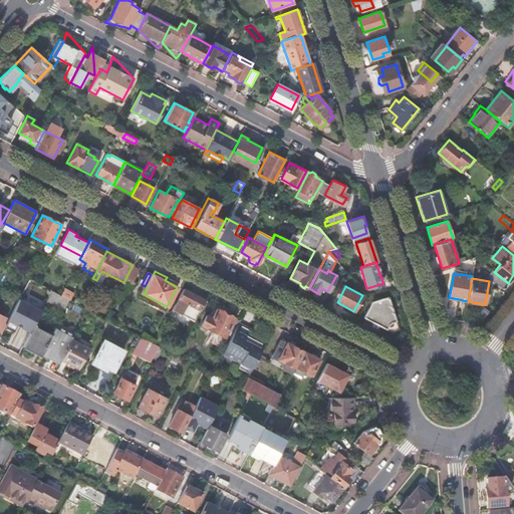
[(183,288),(174,305),(183,310),(181,314),(194,321),(205,300),(183,288)]
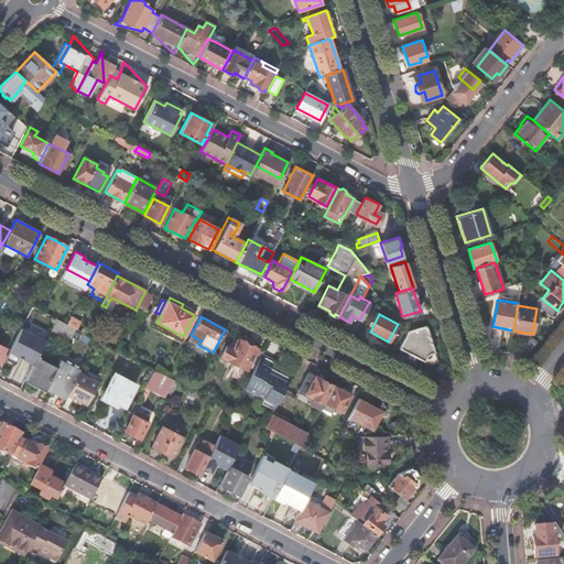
[(66,324),(56,318),(49,334),(68,344),(76,329),(66,324)]
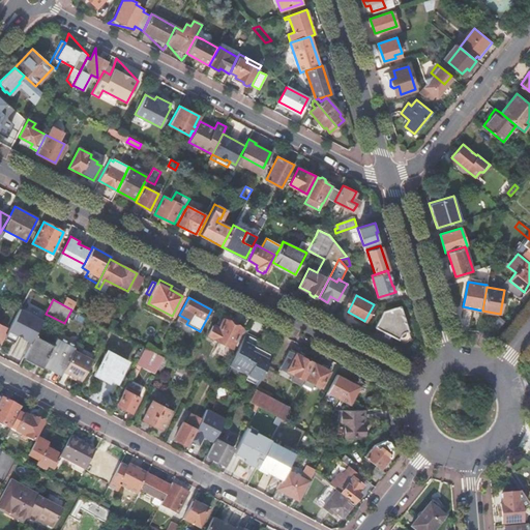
[(172,316),(148,303),(146,307),(170,320),(172,316)]
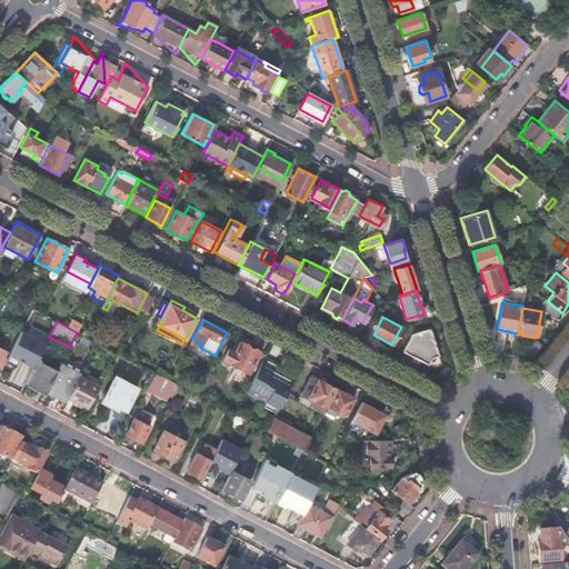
[(411,335),(402,351),(435,369),(440,363),(429,329),(411,335)]
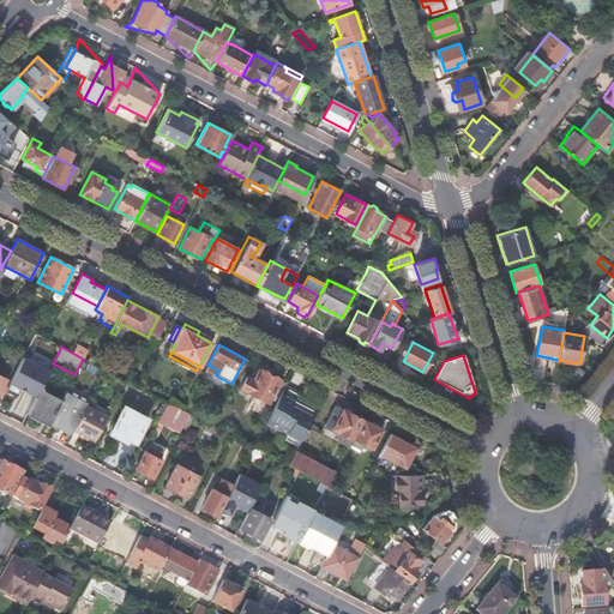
[(247,377),(241,389),(268,403),(280,380),(259,369),(253,380),(247,377)]
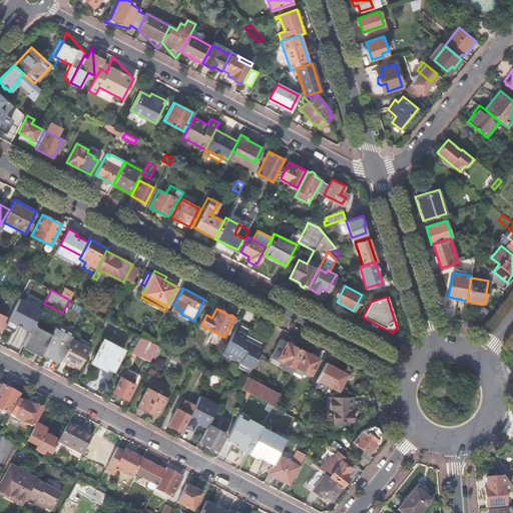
[(2,331),(1,333),(17,341),(28,319),(13,311),(6,323),(2,331)]
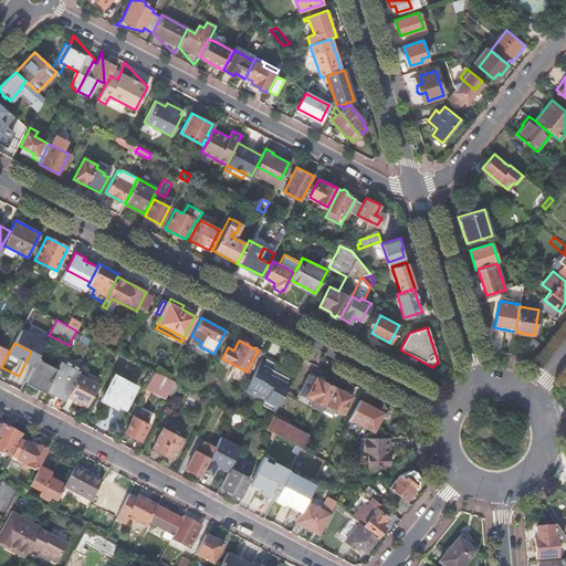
[(274,363),(262,356),(244,390),(264,400),(276,407),(287,385),(269,375),(272,369),(274,363)]
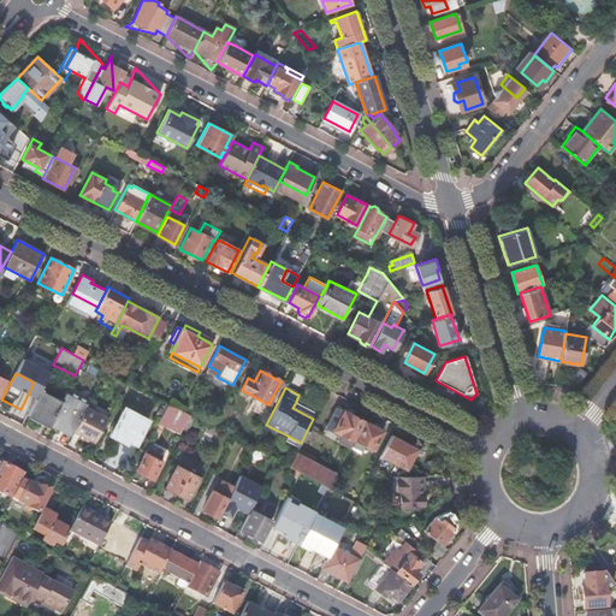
[(40,390),(28,415),(48,426),(51,424),(61,402),(40,390)]
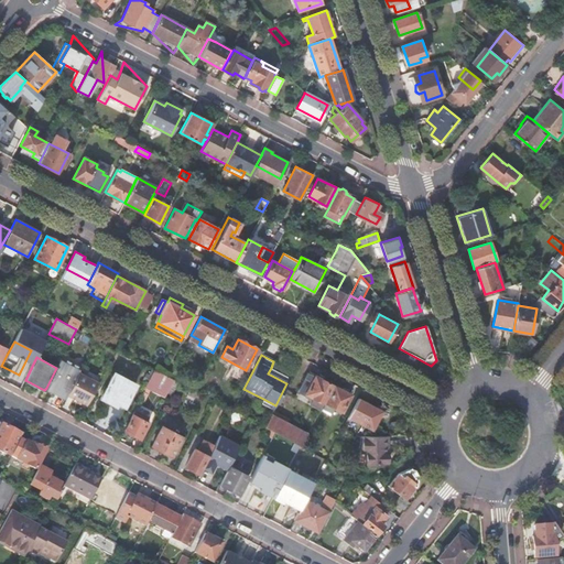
[(62,357),(56,368),(46,388),(65,398),(67,394),(78,373),(80,368),(62,357)]
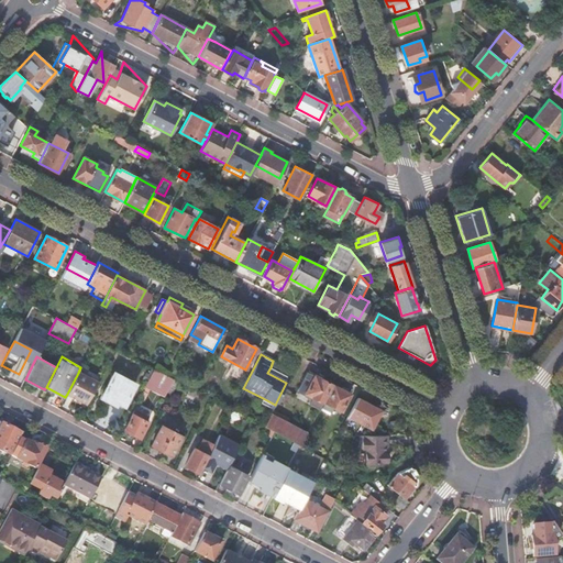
[(289,377),(271,367),(267,373),(286,383),(289,377)]
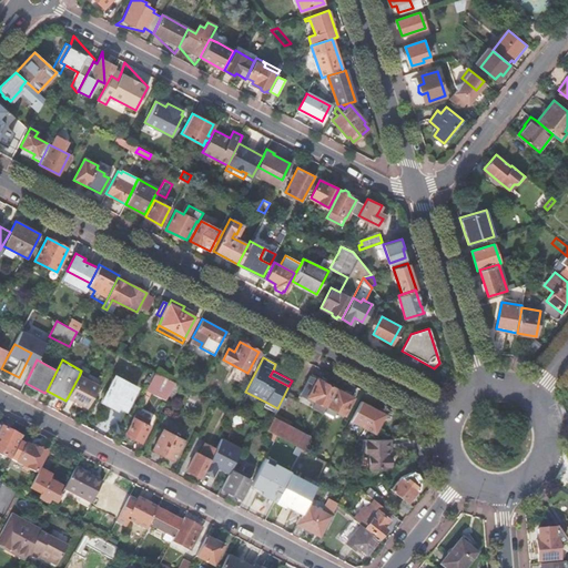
[(170,381),(155,373),(146,389),(166,399),(175,383),(170,381)]
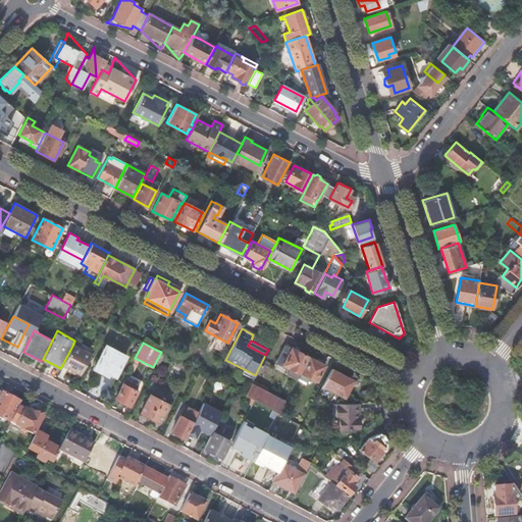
[(72,346),(62,365),(81,374),(91,355),(72,346)]
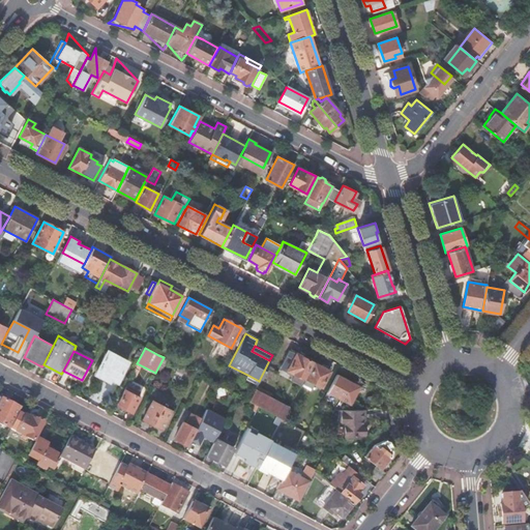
[(107,351),(95,374),(109,381),(110,379),(117,382),(127,362),(107,351)]
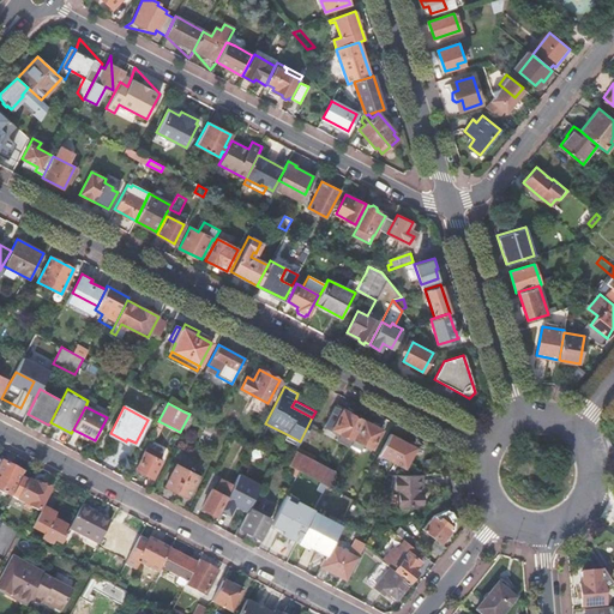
[(335,407),(321,432),(347,446),(360,420),(342,409),(342,410),(335,407)]
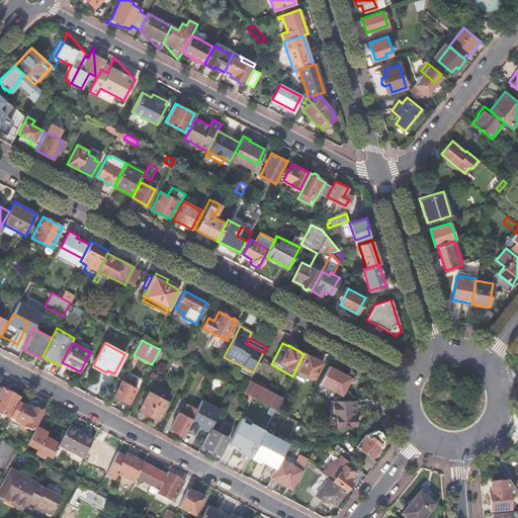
[(307,355),(296,374),(305,379),(307,375),(313,378),(321,362),(307,355)]
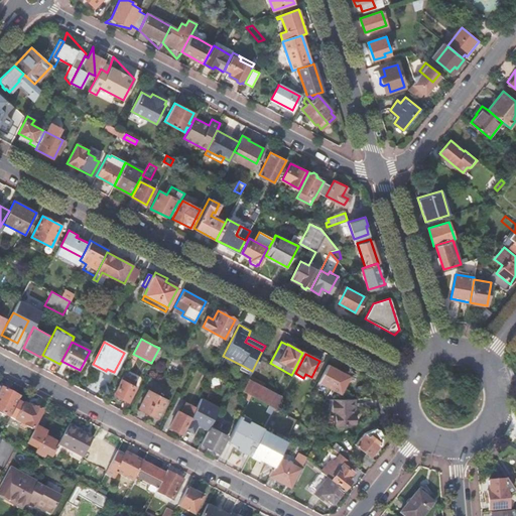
[(176,357),(173,356),(169,363),(176,367),(180,359),(176,357)]
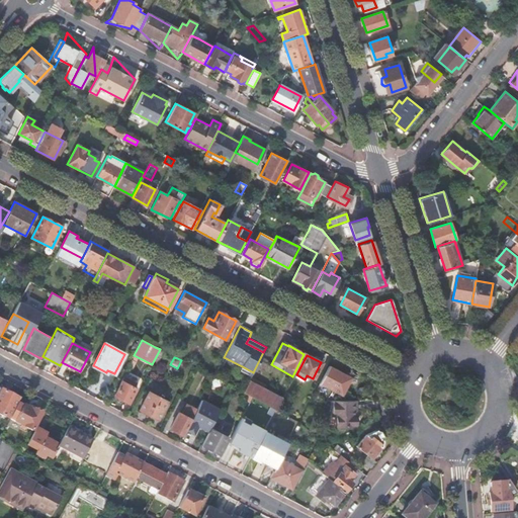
[(137,362),(132,360),(127,366),(133,369),(137,362)]
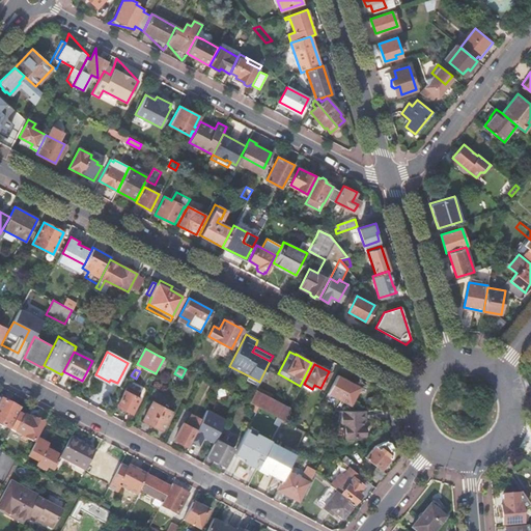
[(259,382),(248,375),(245,382),(256,388),(259,382)]
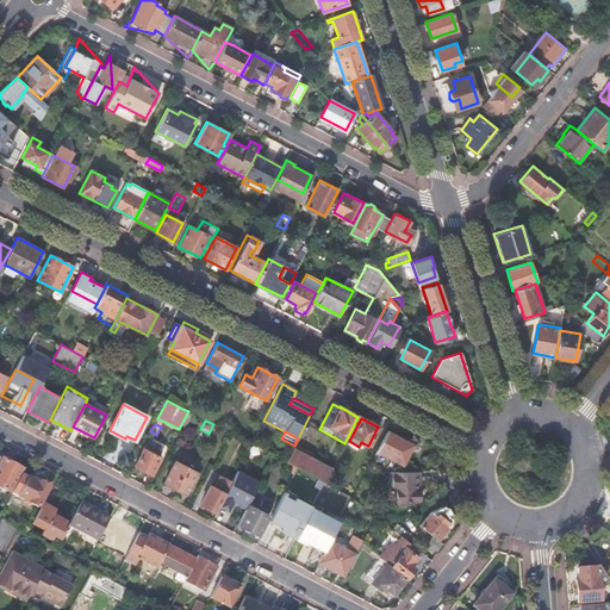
[(387,431),(377,450),(403,465),(412,446),(387,431)]
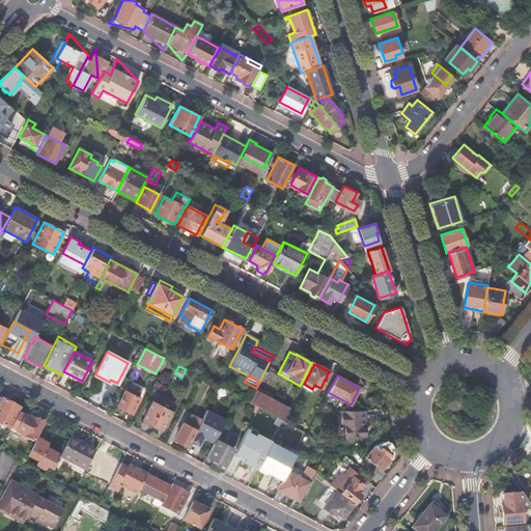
[(128,383),(123,390),(124,390),(117,406),(132,413),(139,398),(137,397),(139,393),(132,389),(130,393),(127,392),(131,385),(128,383)]
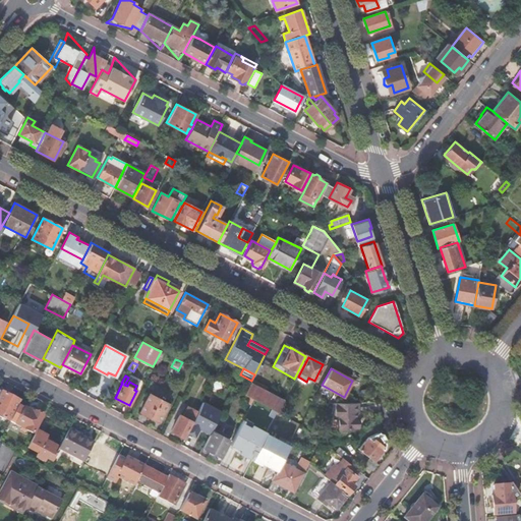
[(233,389),(215,380),(211,387),(229,396),(233,389)]
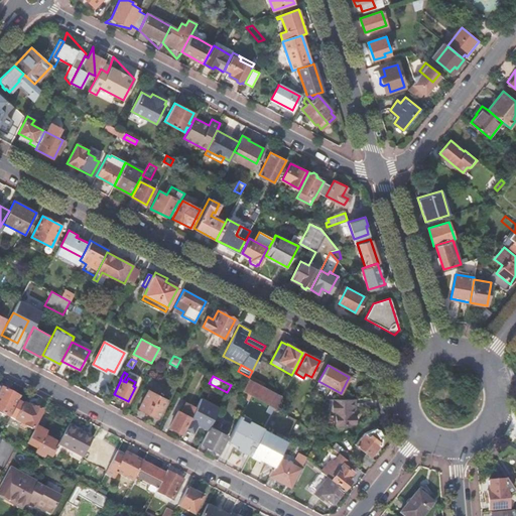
[(249,377),(242,391),(244,392),(251,395),(275,408),(281,397),(261,386),(262,384),(249,377)]
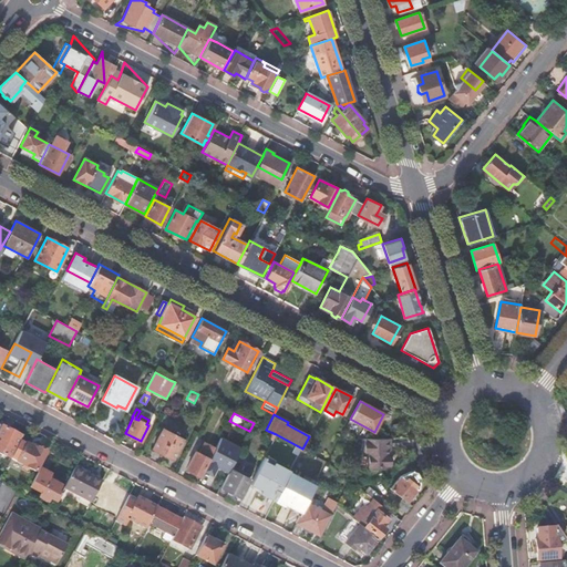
[(20,441),(22,437),(2,428),(0,432),(0,453),(11,459),(20,441)]
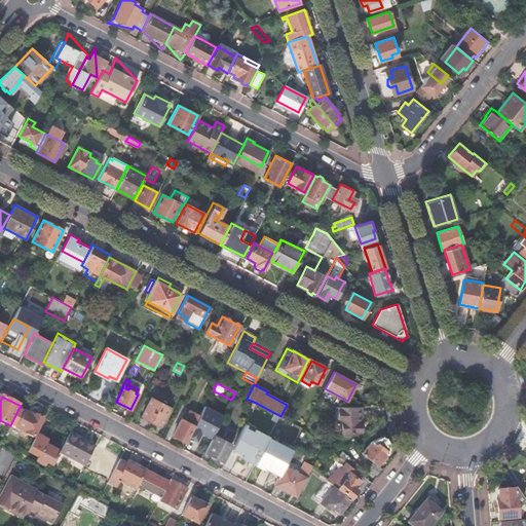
[(151,398),(142,416),(160,425),(170,407),(151,398)]
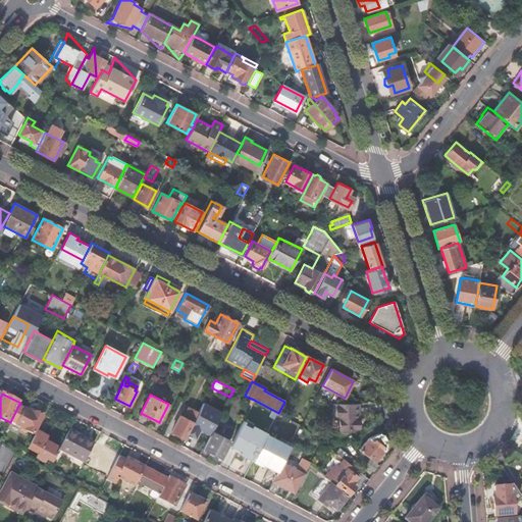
[(254,400),(247,397),(244,402),(251,405),(254,400)]
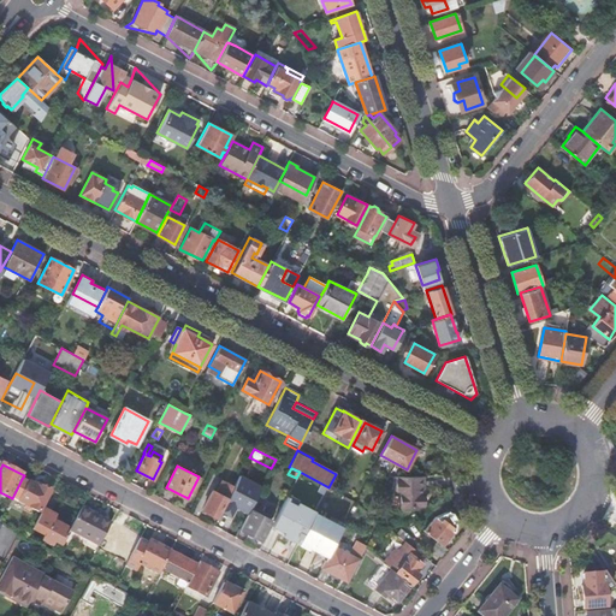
[(213,486),(225,492),(230,483),(218,477),(213,486)]
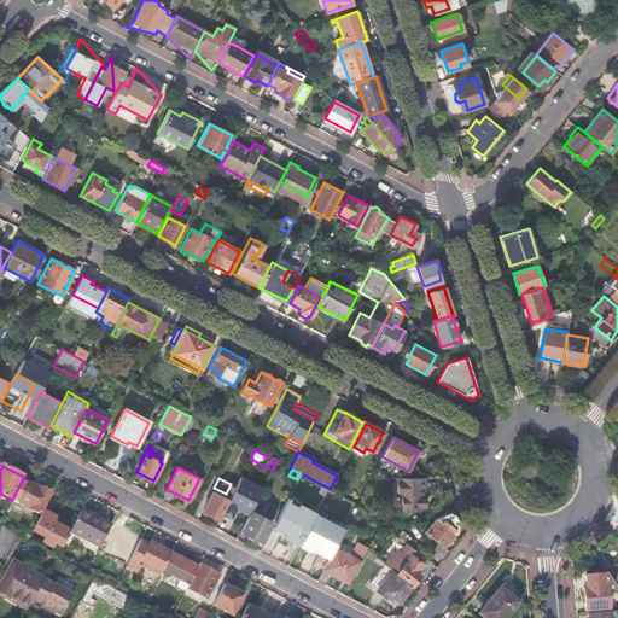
[(423,478),(395,478),(396,497),(401,496),(402,509),(425,508),(425,495),(423,495),(423,478)]
